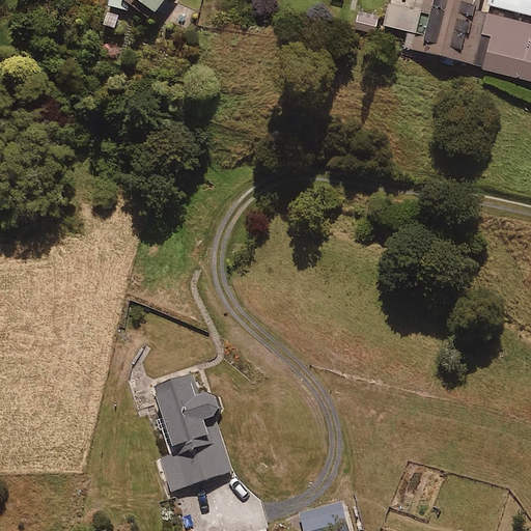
[(110,0),(104,24),(116,28),(121,10),(134,14),(136,7),(151,18),(164,0),(110,0)]
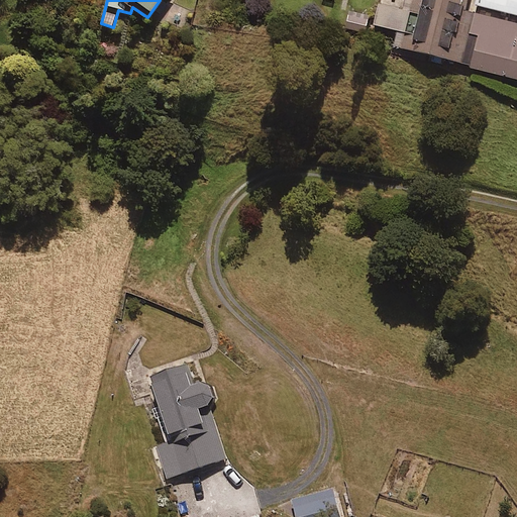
[(516,0),(414,0),(412,9),(381,1),(375,24),(398,29),(394,48),(516,78),(516,0)]
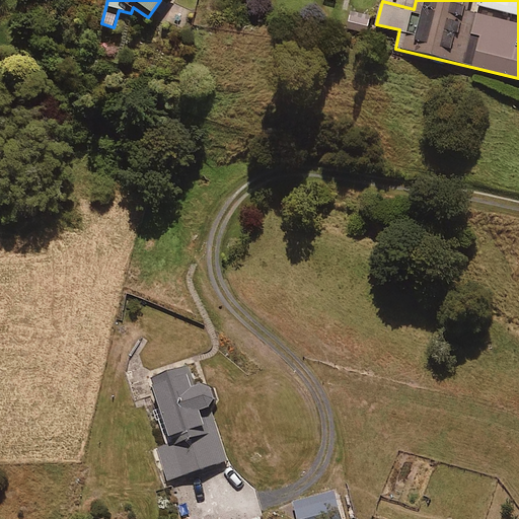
[(372,15),(351,9),(345,29),(367,35),(372,15)]
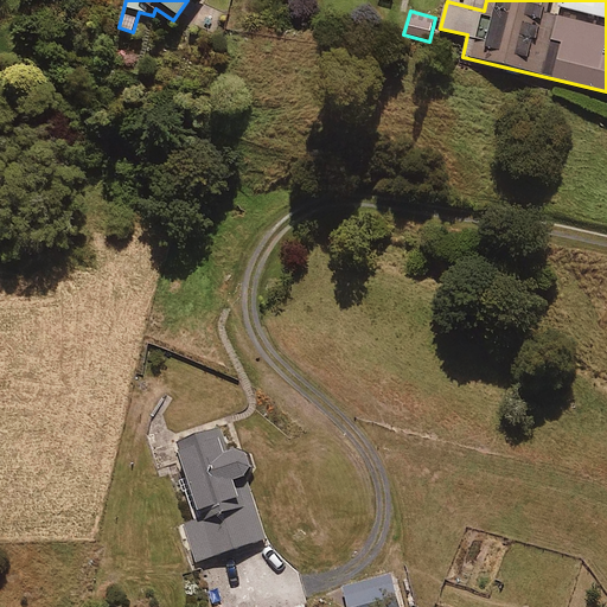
[(198,429),(157,442),(181,522),(164,528),(176,563),(246,541),(224,477),(232,467),(232,460),(229,454),(221,451),(206,454),(198,429)]
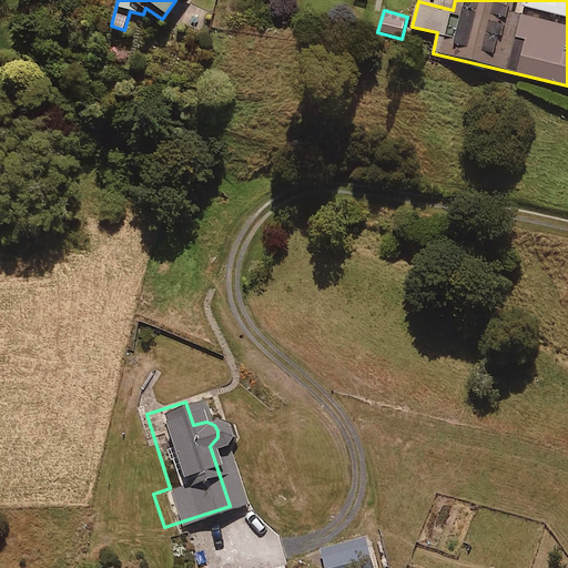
[(377,567),(373,537),(324,545),(327,567),(377,567)]
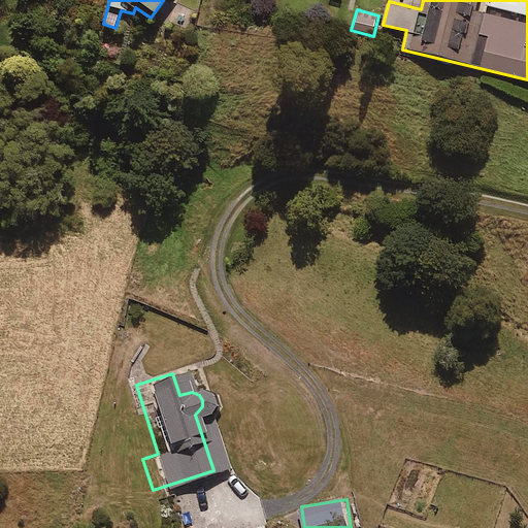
All buildings are outlined.
